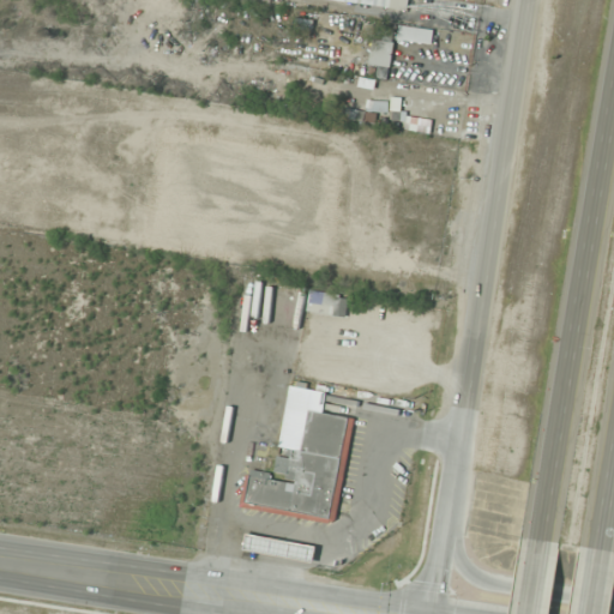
[(410,0),(347,0),(347,1),(410,10),(410,0)]
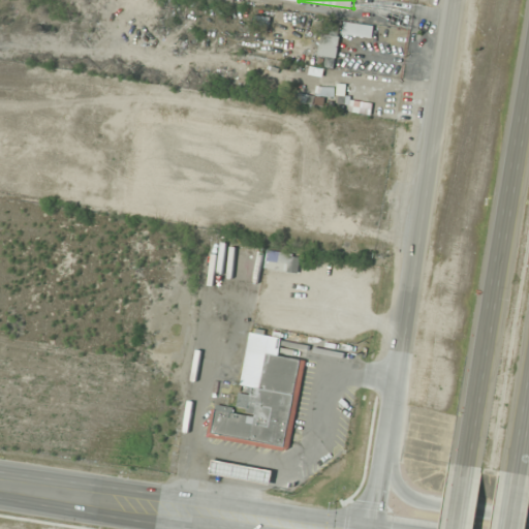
[(320,57),(339,58),(341,26),(322,25),(320,57)]
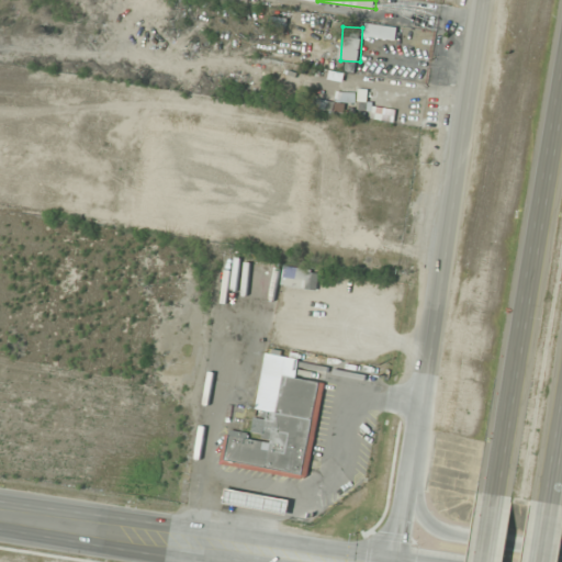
[(352,200),(359,199),(357,187),(350,188),(352,200)]
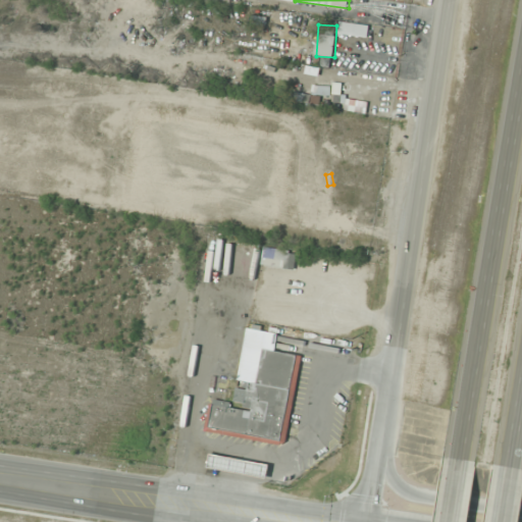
[(204,431),(285,445),(300,355),(273,351),(276,332),(247,328),(235,403),(210,398),(204,431)]
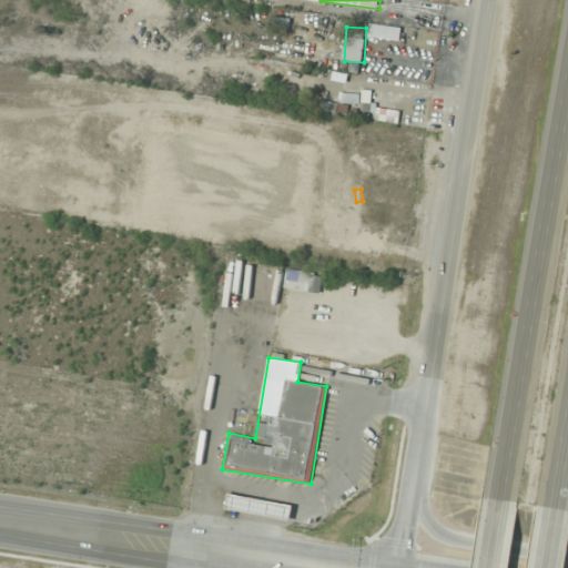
[(293,504),(230,493),(226,509),(291,520),(293,504)]
